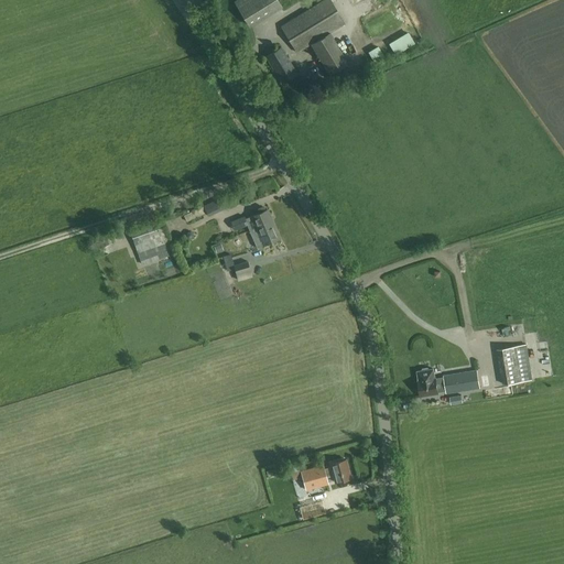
[(278,0),(237,0),(235,1),(248,24),(281,4),(278,0)]
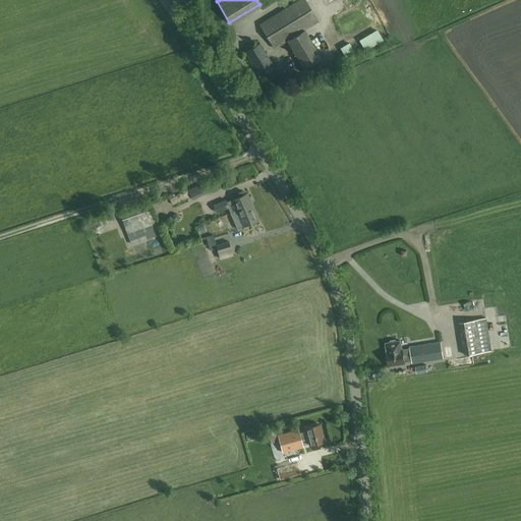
[(319,22),(304,0),(299,0),(259,24),(275,49),(287,41),(304,69),(323,58),(305,30),(319,22)]
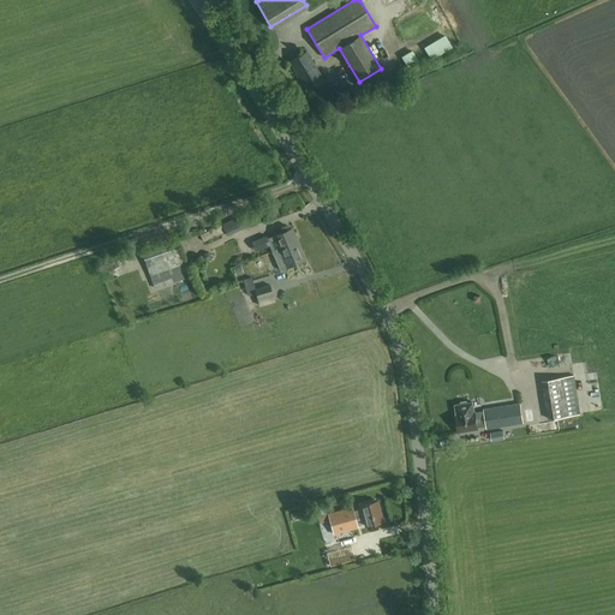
[(445,35),(424,47),(431,60),(453,47),(445,35)]
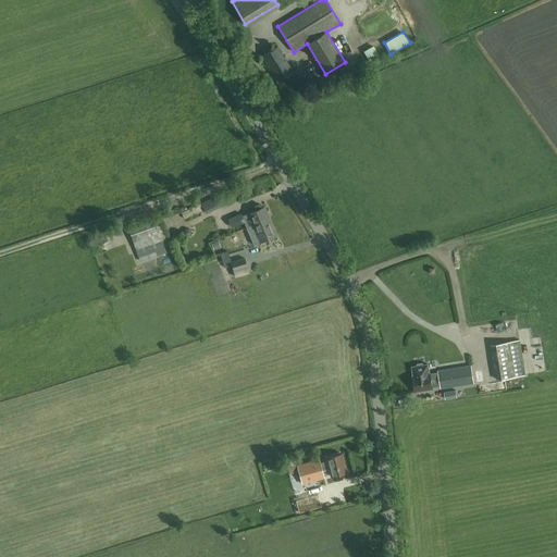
[(380,57),(373,46),(363,51),(370,62),(380,57)]
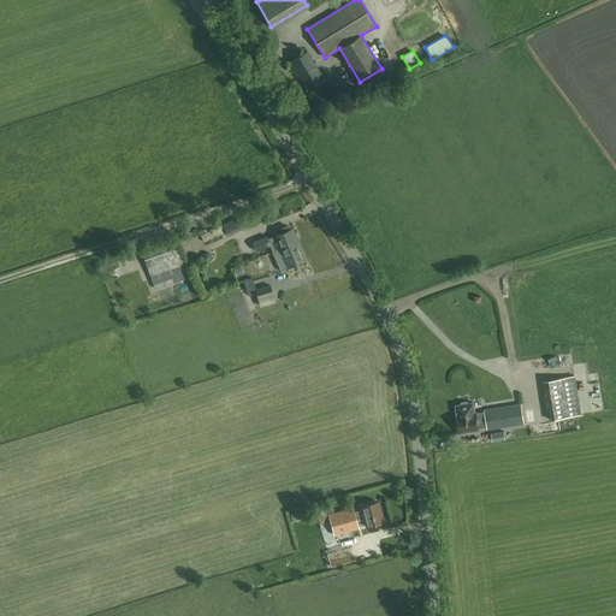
[(308,90),(309,89),(325,81),(307,52),(290,61),(308,90)]
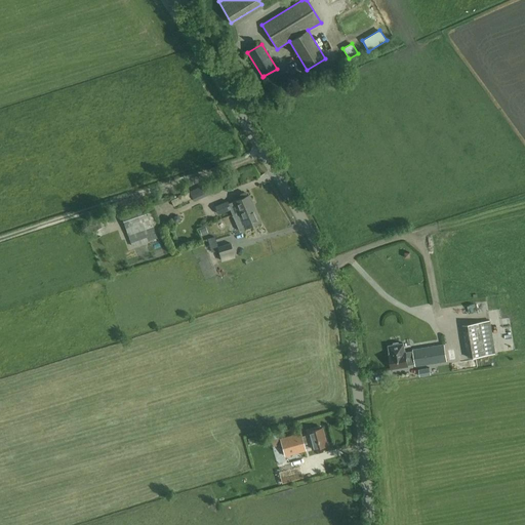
[(190,192),(192,197),(194,201),(209,194),(204,185),(190,192)]
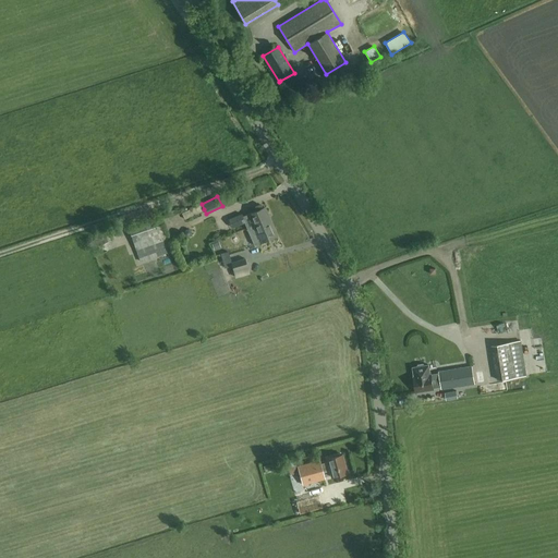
[(255,208),(256,210),(242,216),(241,214),(229,219),(232,228),(244,222),(246,228),(269,218),(264,207),(263,207),(262,205),(259,204),(255,206),(255,208)]
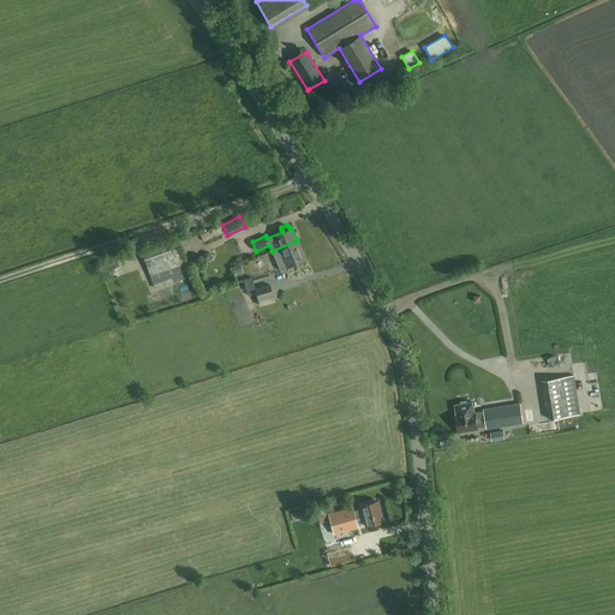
[(177,239),(141,251),(153,287),(189,275),(177,239)]
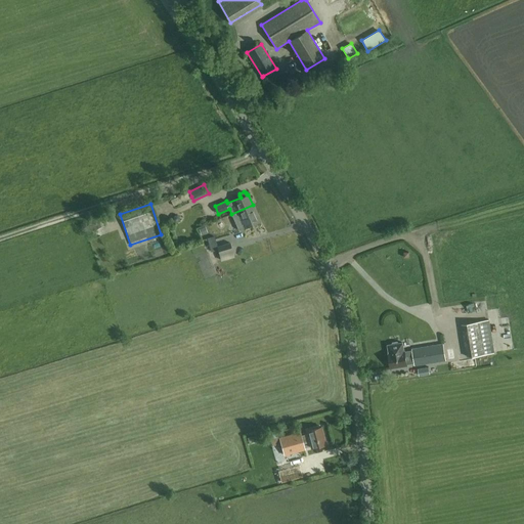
[(253,205),(231,214),(238,230),(245,227),(245,228),(259,221),(253,205)]
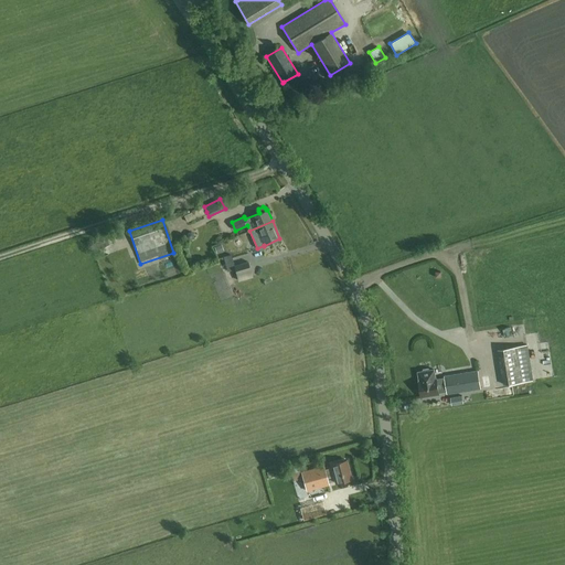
[(98,247),(108,245),(104,232),(94,235),(98,247)]
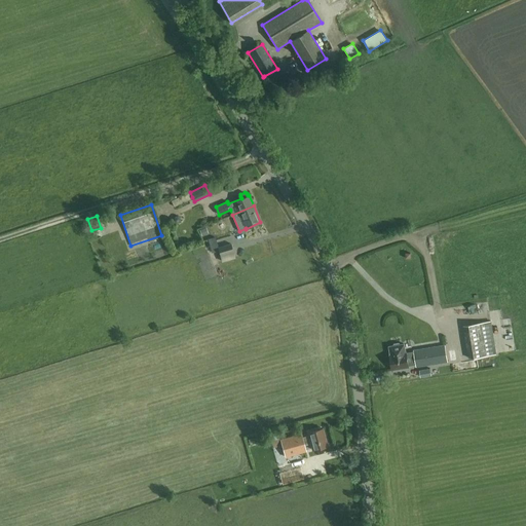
[(219,251),(218,248),(215,237),(209,239),(212,253),(219,251)]
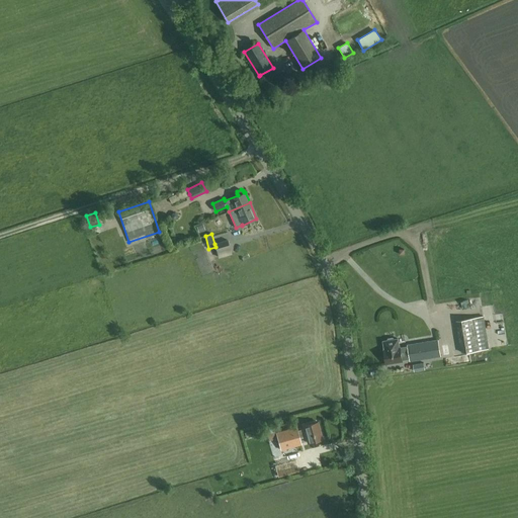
[(214,244),(216,247),(218,252),(230,248),(228,240),(214,244)]
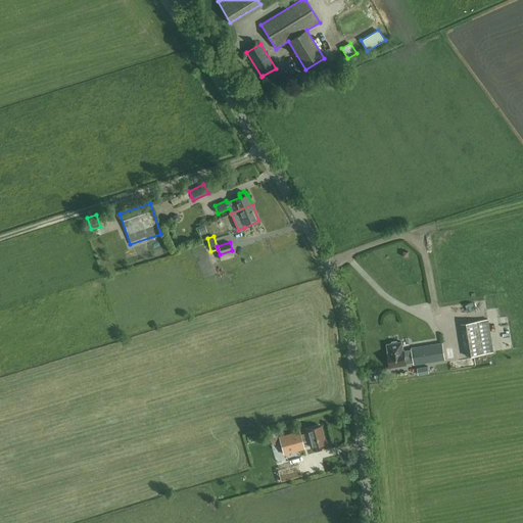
[(234,256),(232,250),(220,254),(219,254),(221,260),(234,256)]
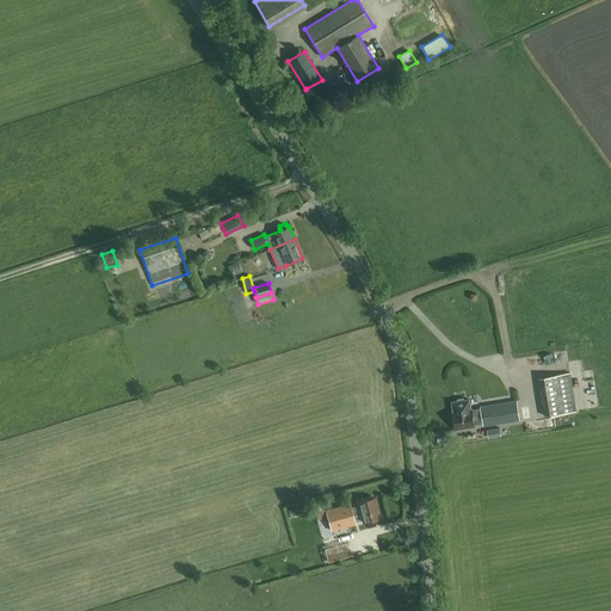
[(568,413),(562,375),(539,378),(544,417),(568,413)]
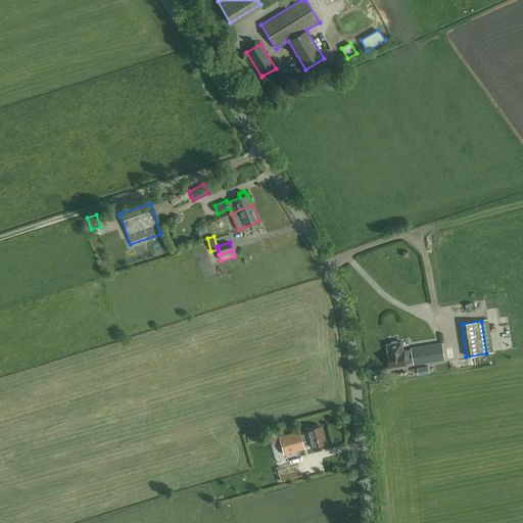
[(406,365),(406,364),(413,363),(414,365),(444,360),(442,343),(411,348),(411,349),(403,350),(402,350),(401,342),(397,342),(397,341),(396,341),(391,342),(391,343),(387,344),(388,352),(387,353),(389,368),(406,365)]
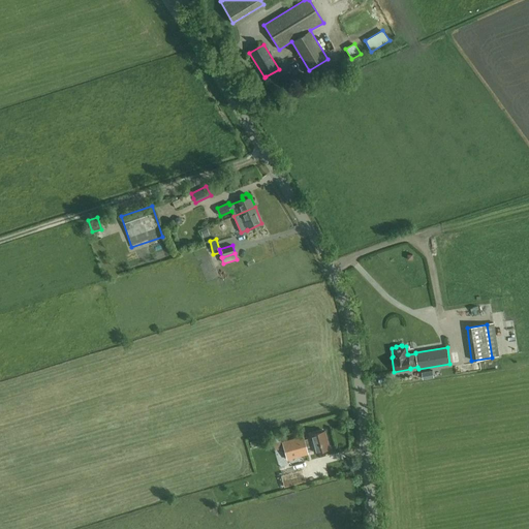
[(310,437),(304,439),(303,436),(282,442),(287,459),(307,454),(306,447),(313,445),(314,453),(329,448),(323,431),(310,435),(310,437)]
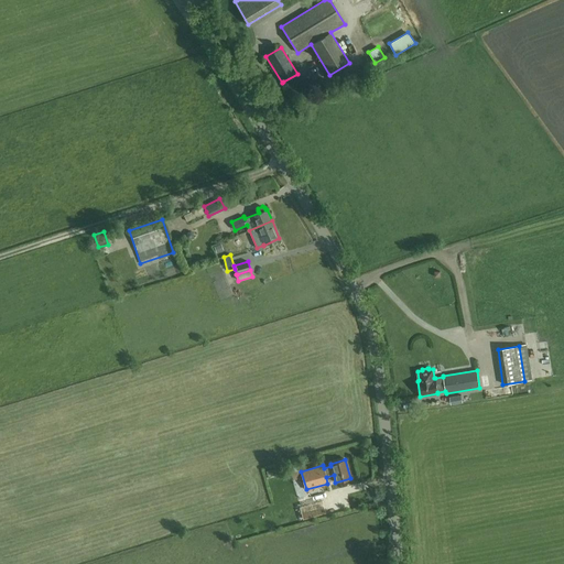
[(293,479),(301,477),(297,466),(290,468),(293,479)]
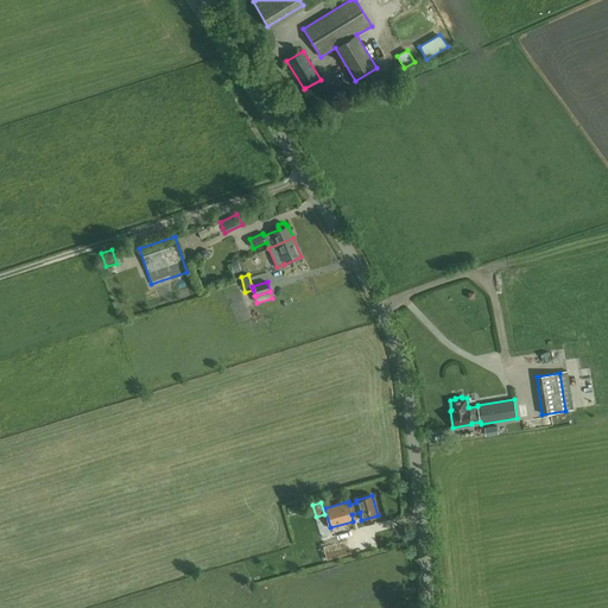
All buildings are outlined.
